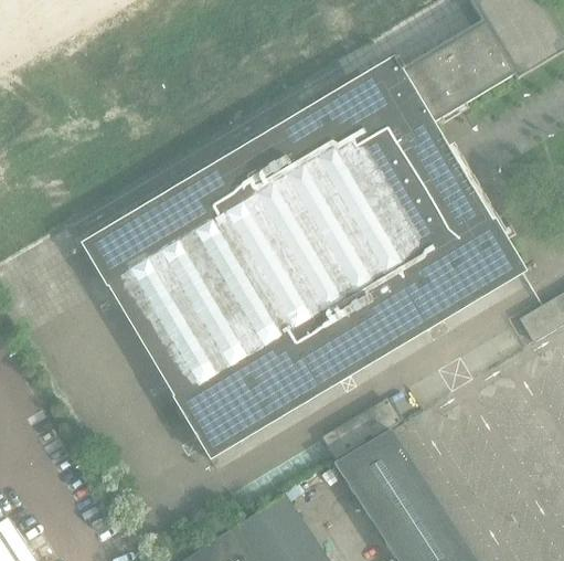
[(459,168),(445,144),(438,133),(435,126),(433,122),(479,94),(513,73),(517,77),(563,49),(563,39),(540,0),(469,0),(489,32),(450,54),(444,43),(403,67),(396,56),(83,243),(180,405),(177,406),(182,416),(185,414),(211,456),(524,270),(524,268),(507,237),(501,230),(495,219),(491,221),(486,211),(459,168)]
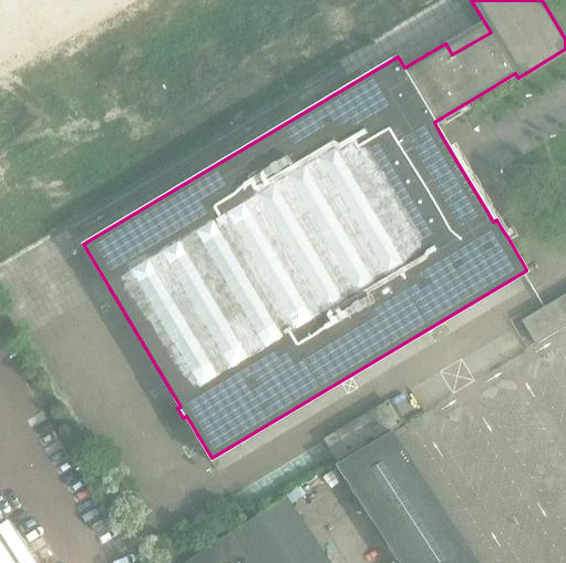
[(565,293),(546,304),(523,318),(537,340),(565,324),(565,293)]
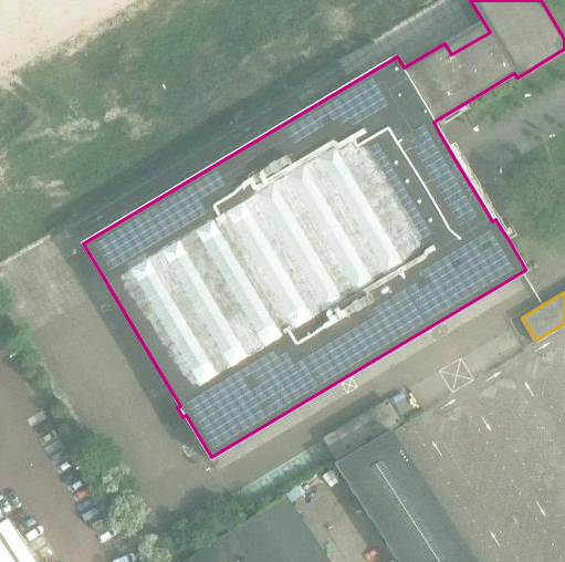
[(388,398),(324,436),(337,458),(391,425),(400,419),(388,398)]
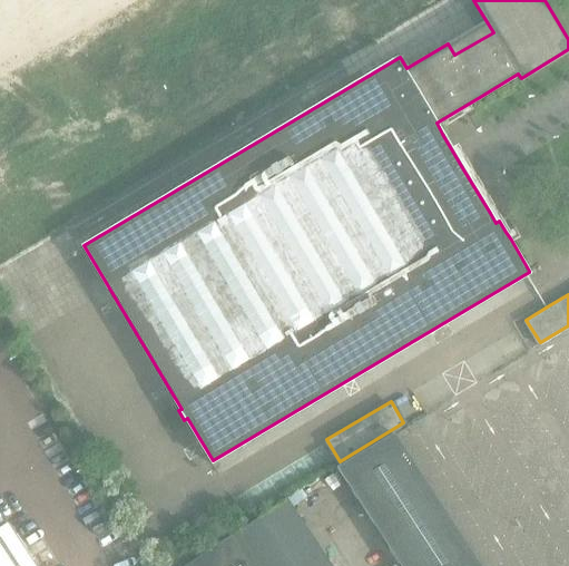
[(482,565),(395,430),(339,466),(403,565),(482,565)]
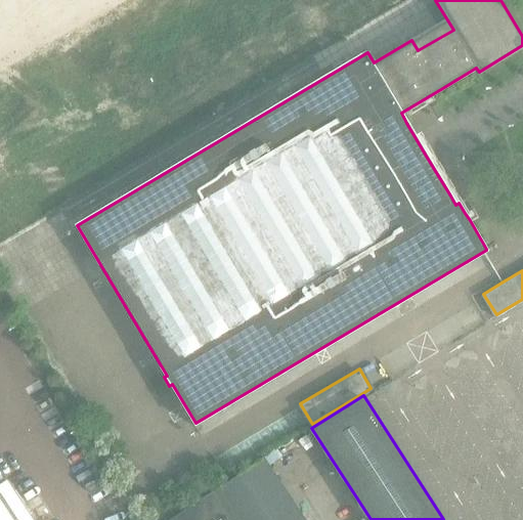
[(306,519),(263,456),(215,488),(235,519),(306,519)]
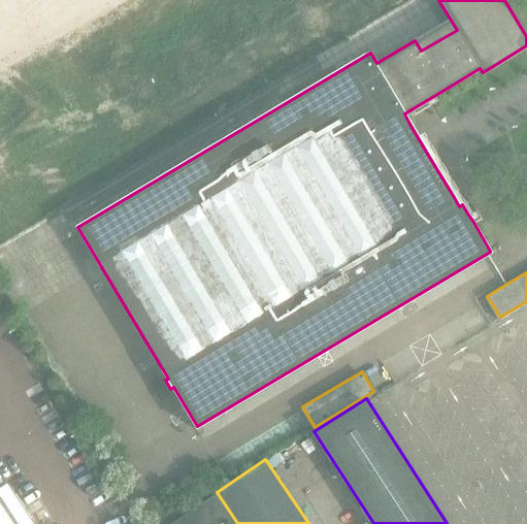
[(35,523),(8,482),(0,487),(0,523),(35,523)]
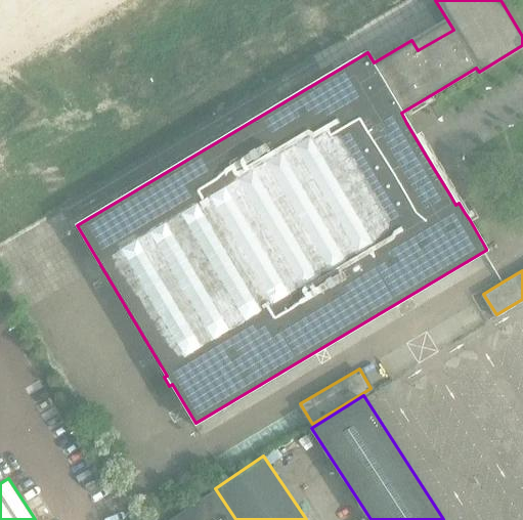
[(233,519),(213,489),(166,519),(233,519)]
